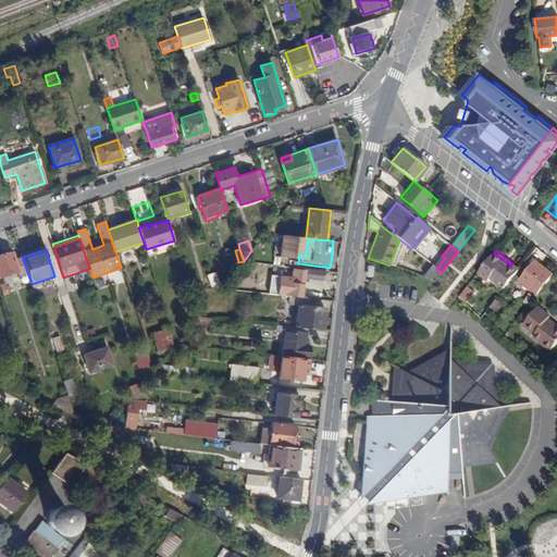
[(20,275),(27,272),(22,257),(14,259),(12,252),(0,256),(0,275),(17,271),(20,275)]
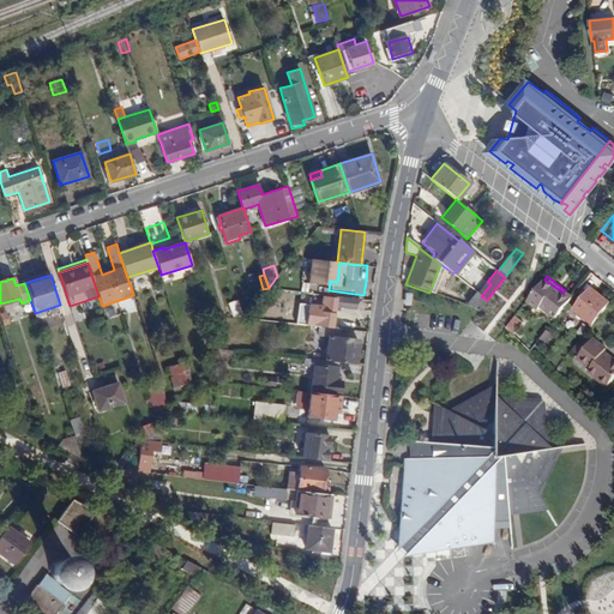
[(563,293),(545,280),(527,302),(537,311),(541,308),(555,319),(573,296),(565,290),(563,293)]
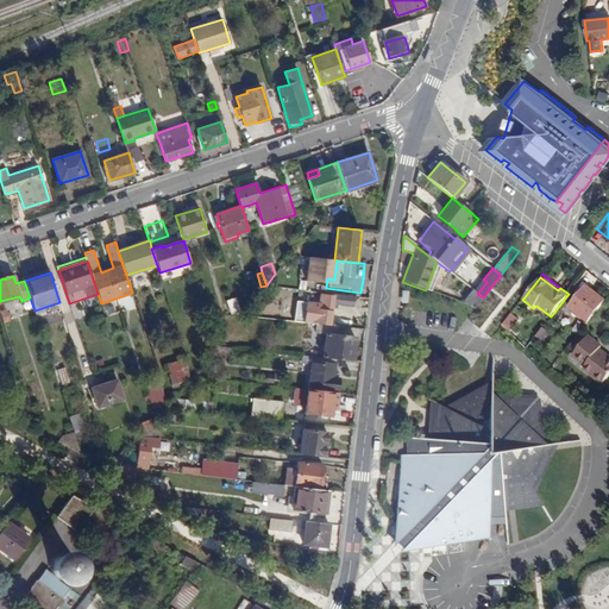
[(588,287),(577,299),(575,302),(570,309),(588,322),(604,301),(588,287)]
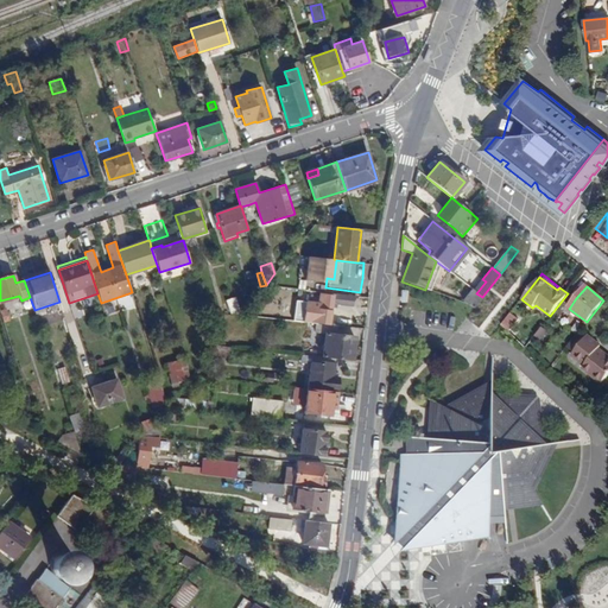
[(482,297),(476,293),(470,289),(462,299),(469,305),(474,308),(482,297)]
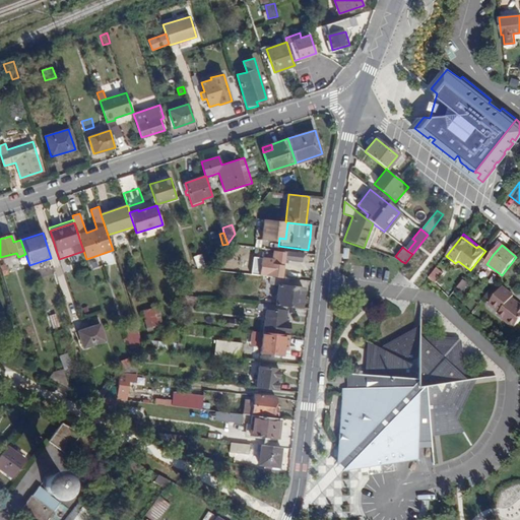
[(252,266),(251,274),(267,276),(267,275),(281,276),(283,260),(287,261),(288,258),(303,260),(304,253),(288,251),(288,253),(273,251),(272,259),(263,258),(262,268),(252,266)]
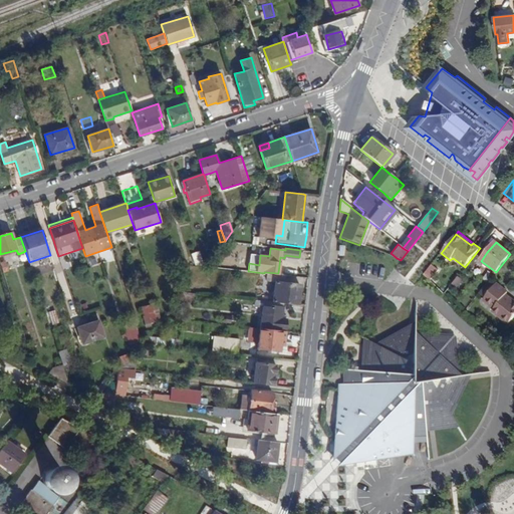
[(201,251),(193,253),(196,265),(204,263),(201,251)]
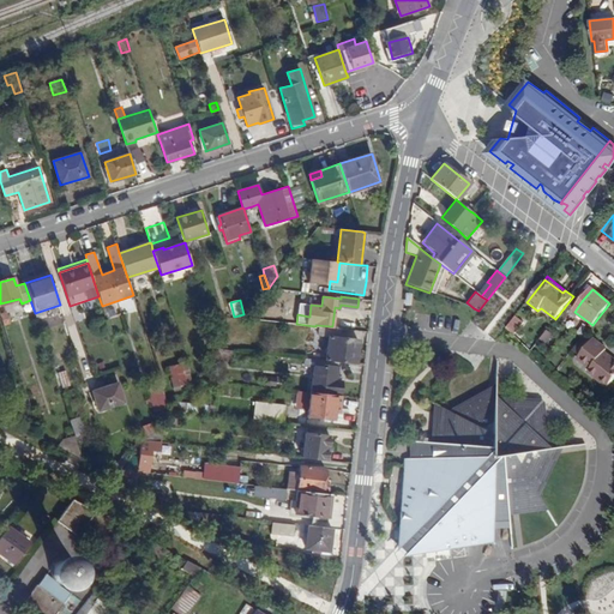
[(522,321),(516,317),(506,329),(512,336),(522,321)]
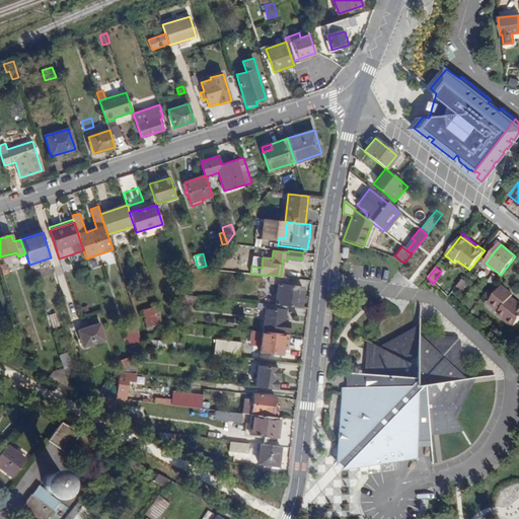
[(175,286),(181,284),(179,276),(173,279),(175,286)]
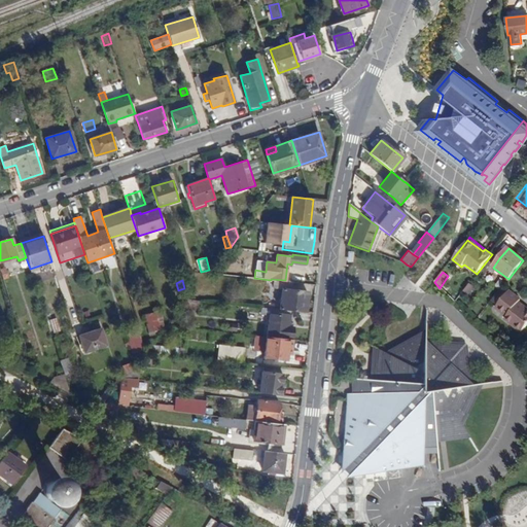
[(282,289),(280,310),(290,311),(307,313),(309,292),(291,290),(292,282),(274,280),(273,288),(282,289)]
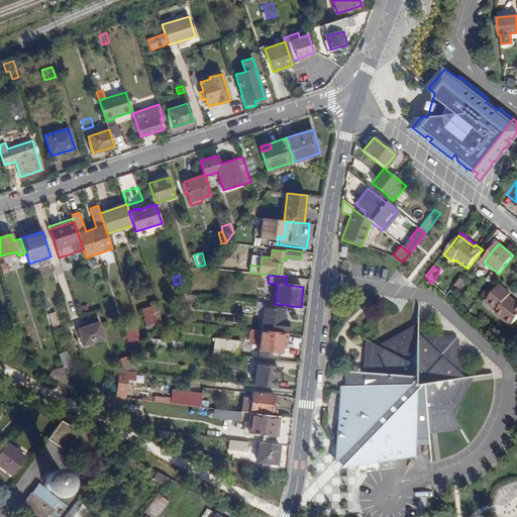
[(495,279),(491,275),(486,281),(490,284),(491,283),(495,279)]
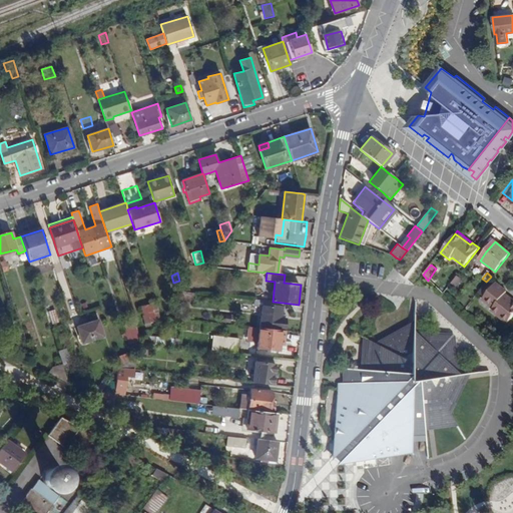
[(477,294),(483,299),(493,286),(487,281),(486,282),(477,294)]
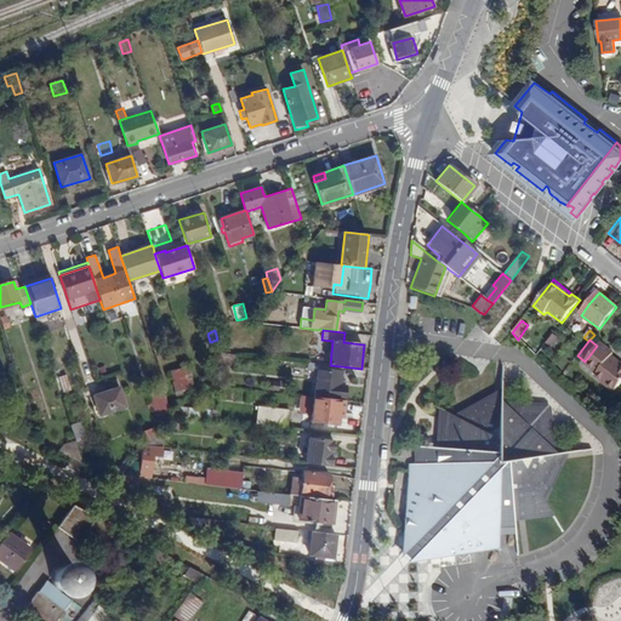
[(599,343),(597,346),(585,362),(584,364),(597,374),(596,376),(614,392),(620,382),(620,364),(615,359),(609,355),(611,353),(599,343)]
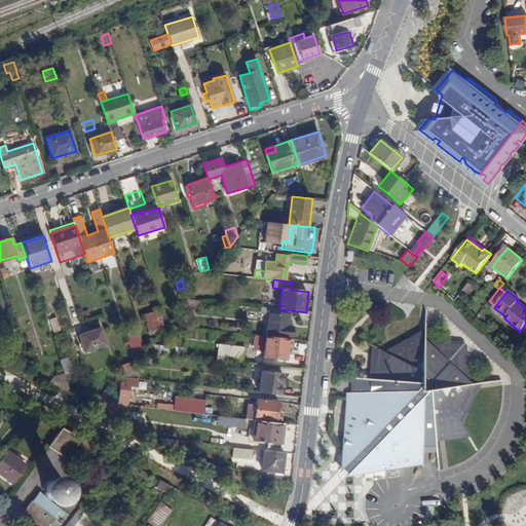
[(197,309),(199,300),(188,298),(180,307),(197,309)]
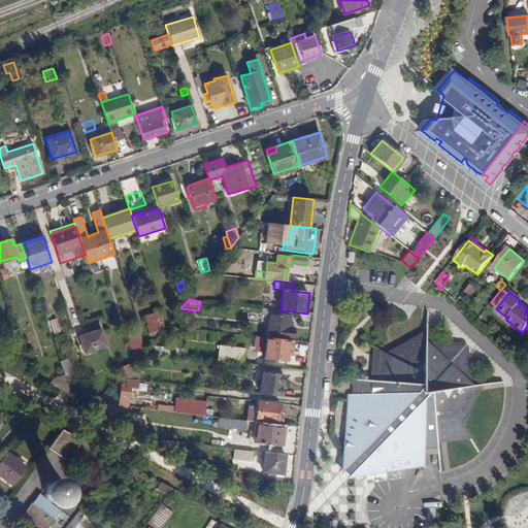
[(270,317),(267,337),(290,340),(293,340),(295,327),(289,326),(290,322),(291,311),(281,310),(263,308),(262,316),(270,317)]
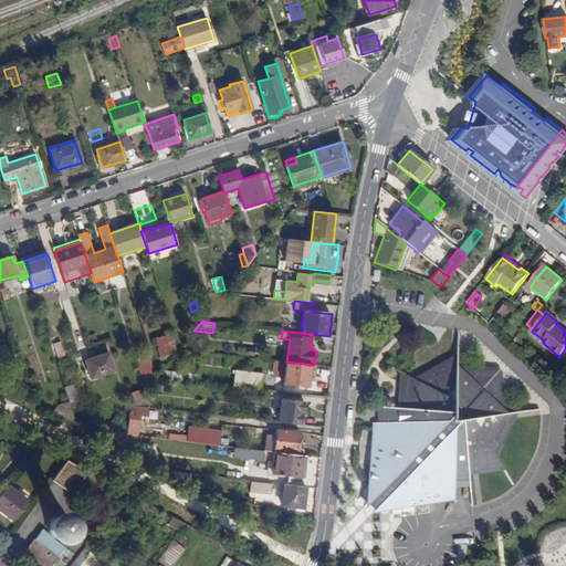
[(268,334),(266,343),(278,344),(280,336),(268,334)]
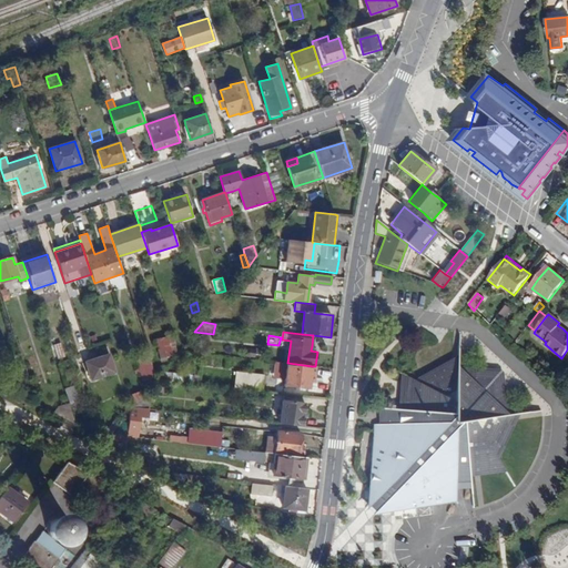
[(173,337),(158,341),(161,358),(173,355),(173,353),(178,352),(173,337)]
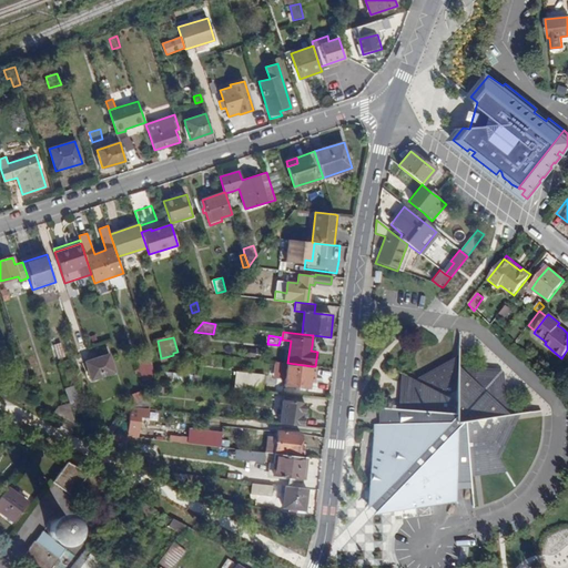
[(60,343),(53,345),(58,358),(64,357),(60,343)]
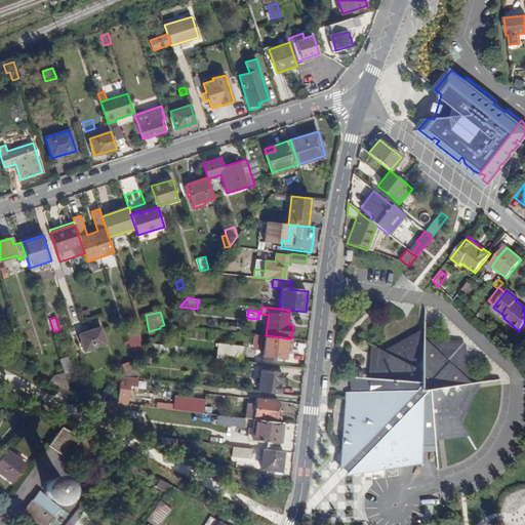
[(102,328),(79,334),(84,351),(107,344),(102,328)]
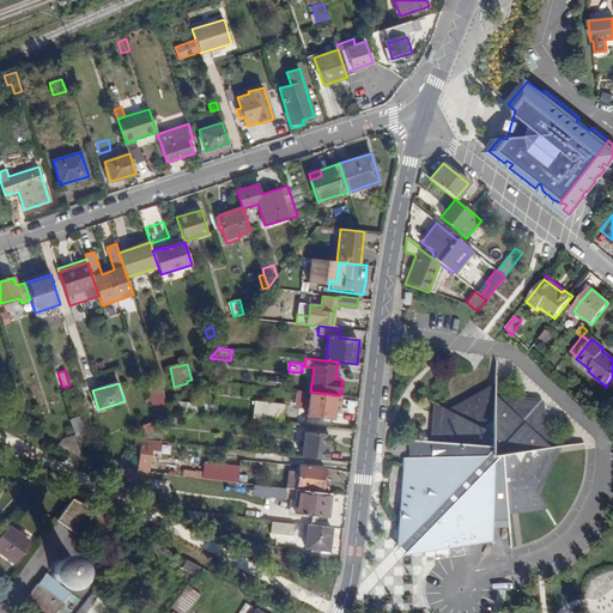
[(165,388),(151,389),(153,411),(168,410),(165,388)]
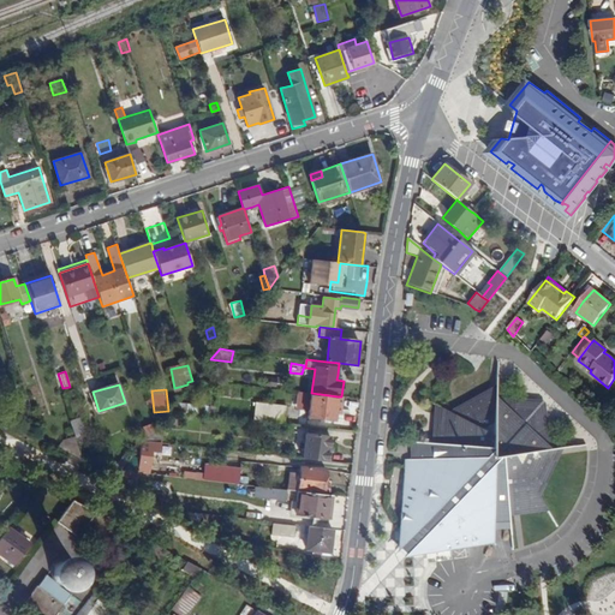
[(338,396),(311,393),(310,393),(308,419),(334,423),(338,396)]
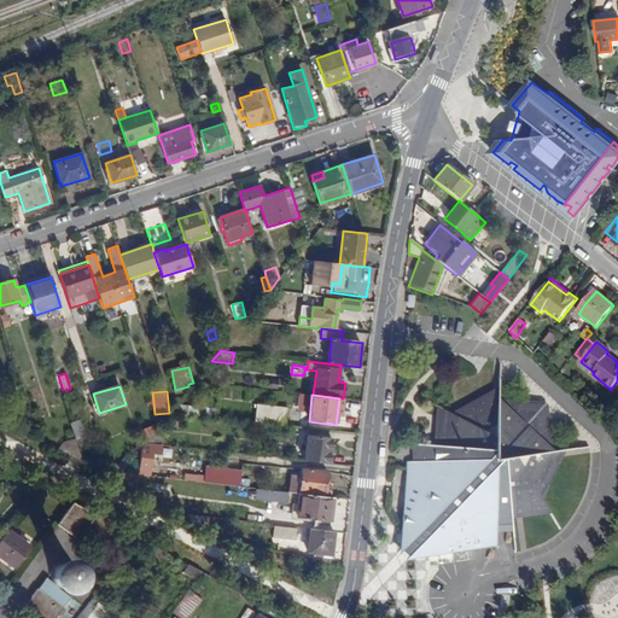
[(512,514),(552,506),(541,493),(544,489),(559,458),(557,450),(551,452),(544,423),(540,424),(526,410),(526,406),(497,402),(497,395),(493,395),(461,410),(456,417),(436,409),(438,447),(429,448),(429,443),(413,444),(414,448),(412,448),(412,467),(408,470),(407,514),(407,542),(412,547),(412,548),(420,554),(424,557),(429,558),(436,558),(497,548),(497,536),(499,534),(513,532),(512,514)]
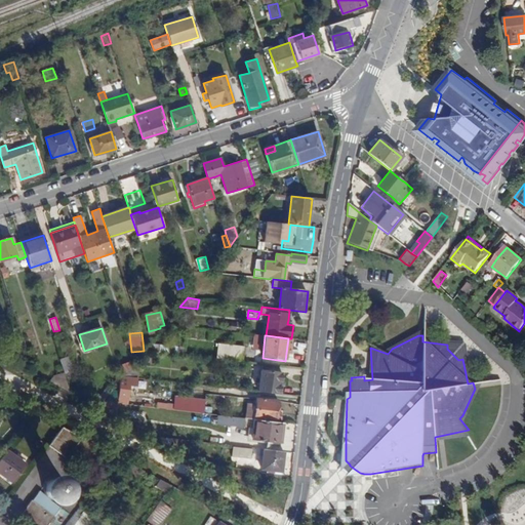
[(154,347),(153,351),(184,354),(185,348),(170,346),(169,349),(154,347)]
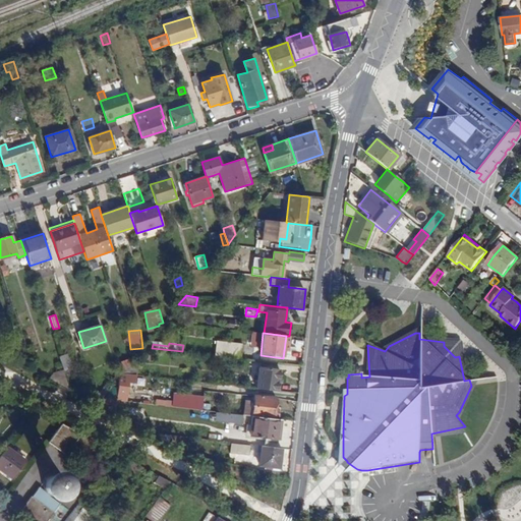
[(216,348),(215,355),(240,358),(241,350),(216,348)]
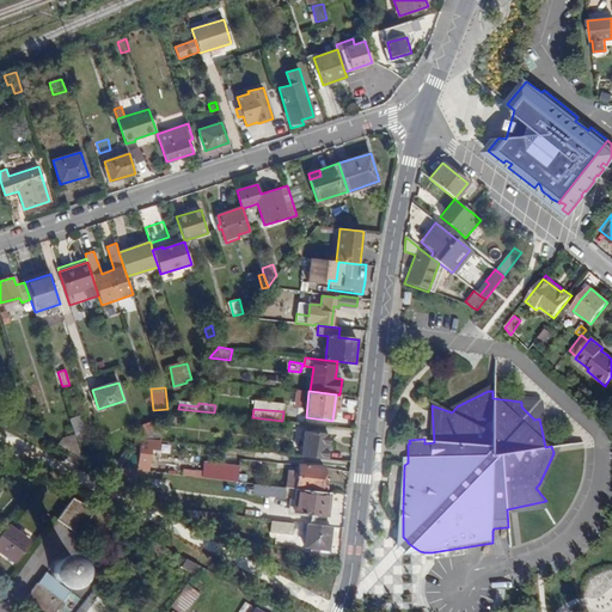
[(69,420),(74,435),(80,434),(85,433),(80,416),(69,420)]
